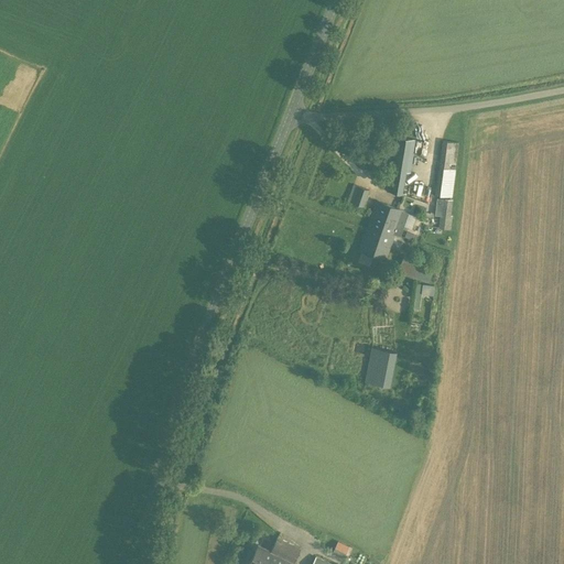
[(411,140),(415,141),(415,140),(396,136),(386,192),(405,195),(407,193),(402,193),(411,140)]
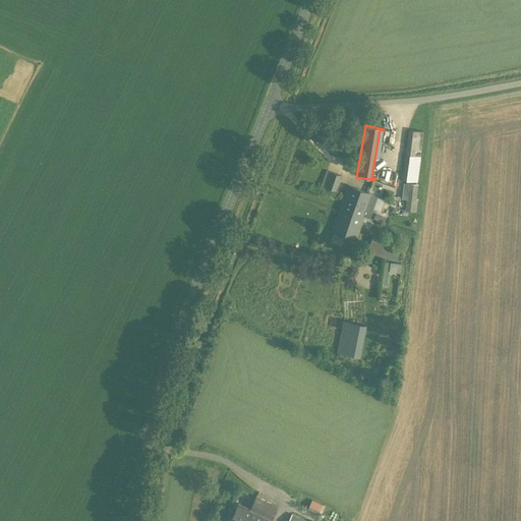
[(417,181),(422,131),(407,129),(401,180),(417,181)]
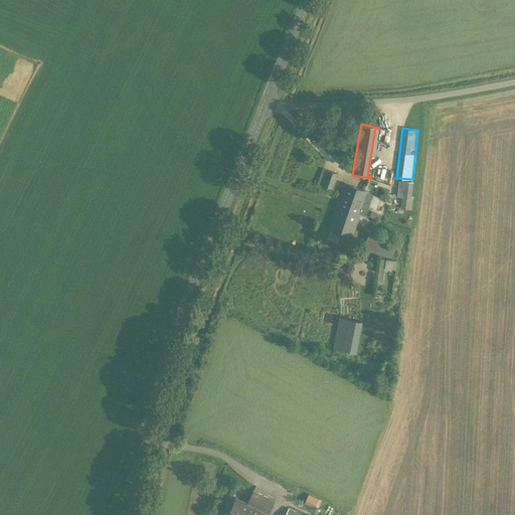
[(332,189),(337,174),(322,168),(317,184),(332,189)]
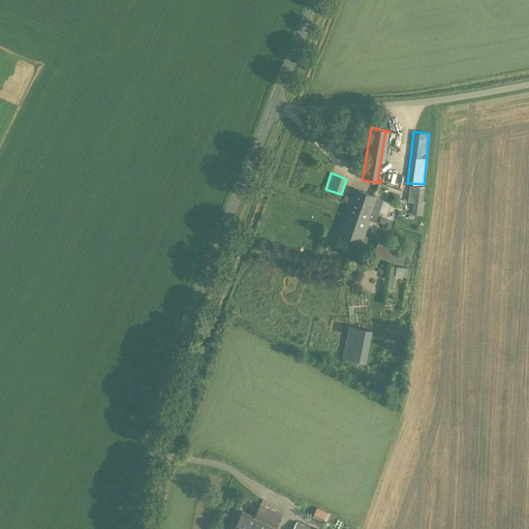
[(422,201),(424,188),(410,186),(409,201),(412,201),(411,214),(423,215),(424,203),(422,201)]
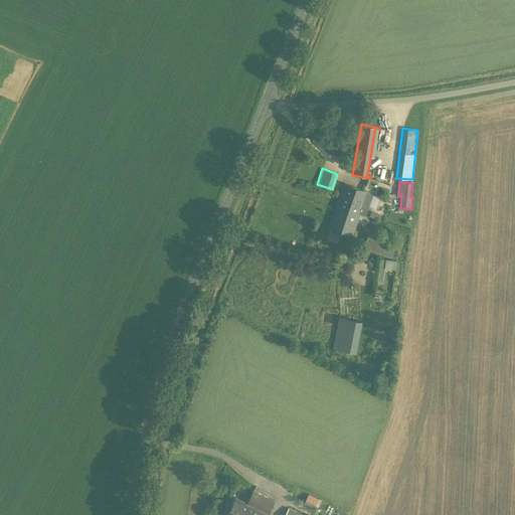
[(372,194),(367,192),(367,191),(344,183),(337,201),(344,203),(367,210),(372,194)]
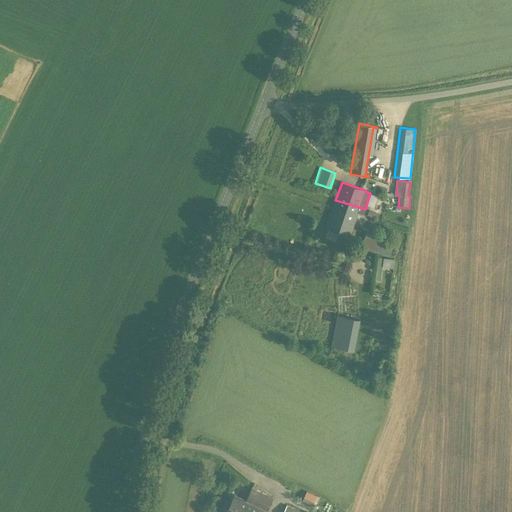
[(342,202),(335,200),(326,226),(350,234),(357,213),(363,215),(365,209),(342,202)]
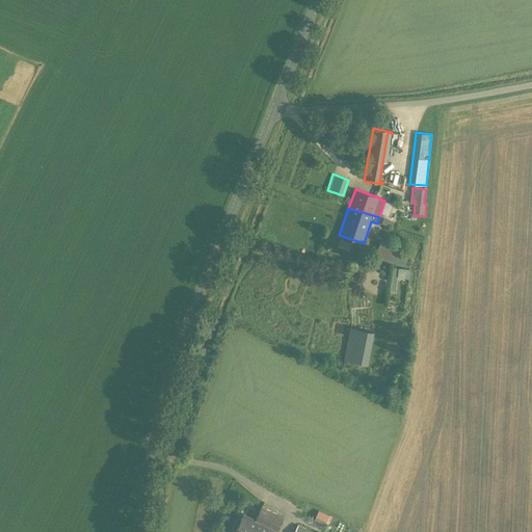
[(375,257),(404,266),(409,251),(380,241),(375,257)]
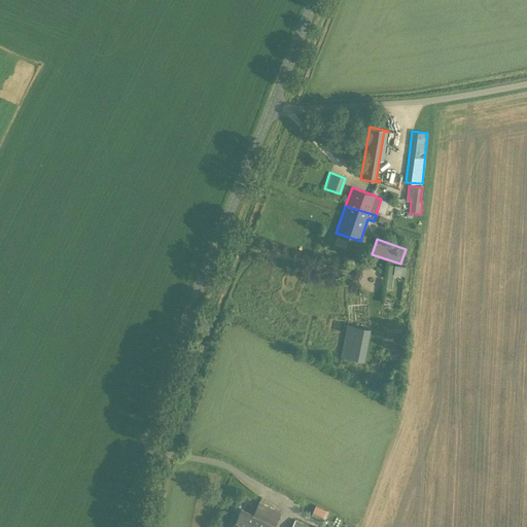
[(400,304),(406,268),(389,266),(384,302),(400,304)]
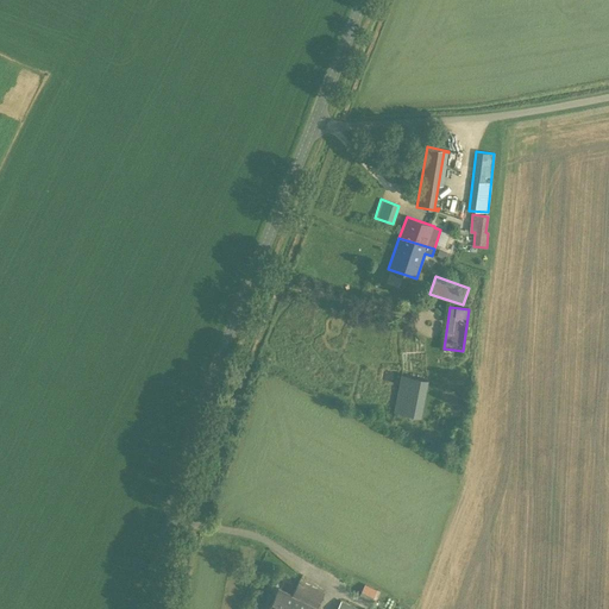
[(420,418),(427,380),(401,375),(394,413),(420,418)]
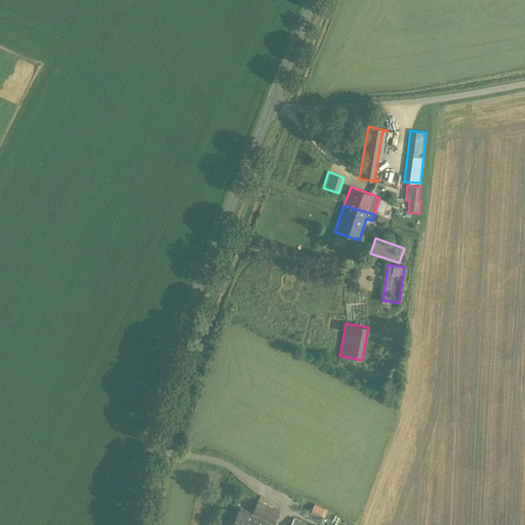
[(257,500),(252,512),(248,511),(250,505),(243,500),(231,524),(272,524),(279,511),(257,500)]
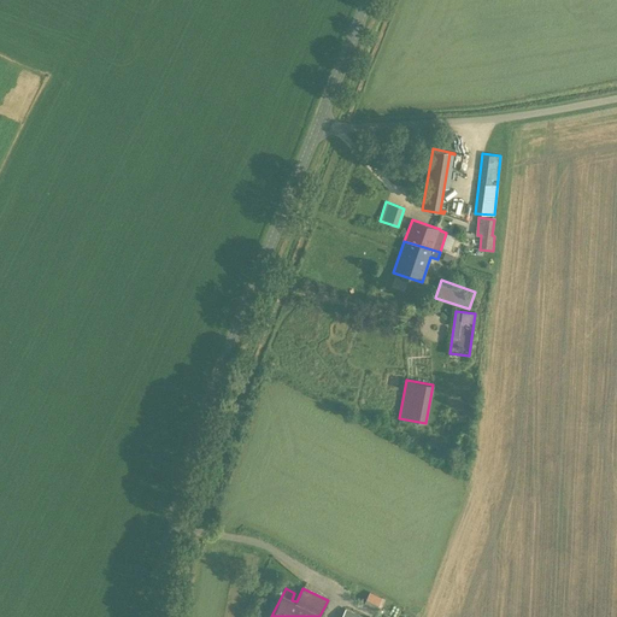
All buildings are outlined.
